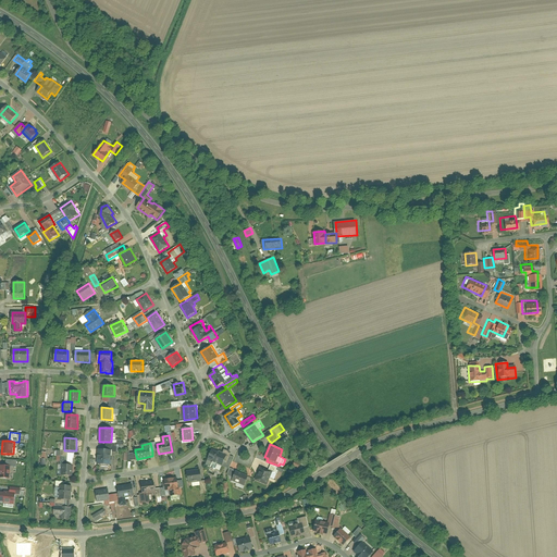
[(212,448),(206,465),(221,470),(223,466),(230,469),(234,457),(231,456),(232,454),(229,453),(230,450),(225,449),(223,453),(212,448)]
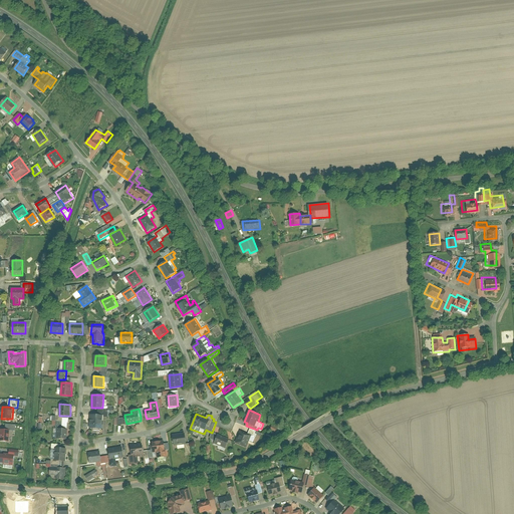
[(97,415),(90,415),(90,429),(103,429),(104,416),(97,415)]
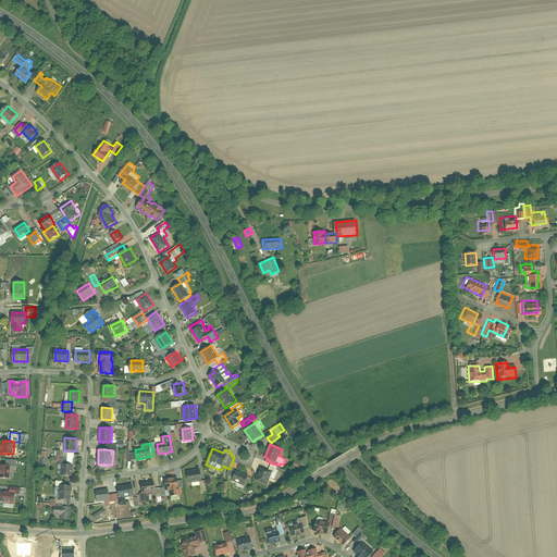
[(295,460),(292,466),(297,470),(301,466),(295,460)]
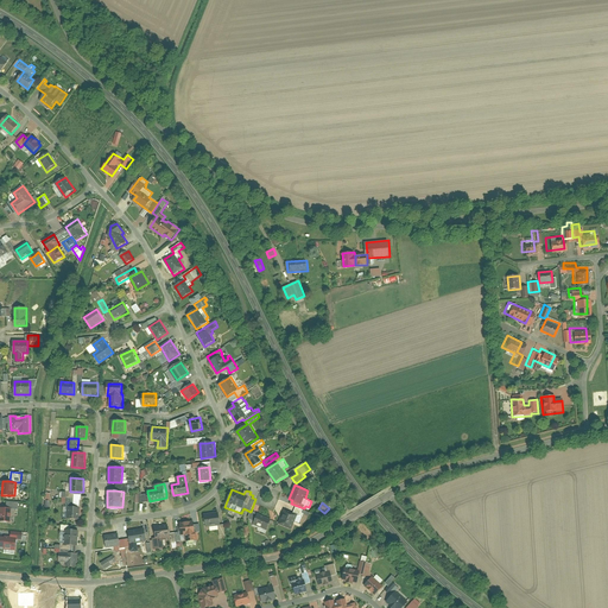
[(285,508),(279,524),(292,530),(298,517),(303,518),(304,513),(309,515),(310,512),(296,506),(293,512),(285,508)]
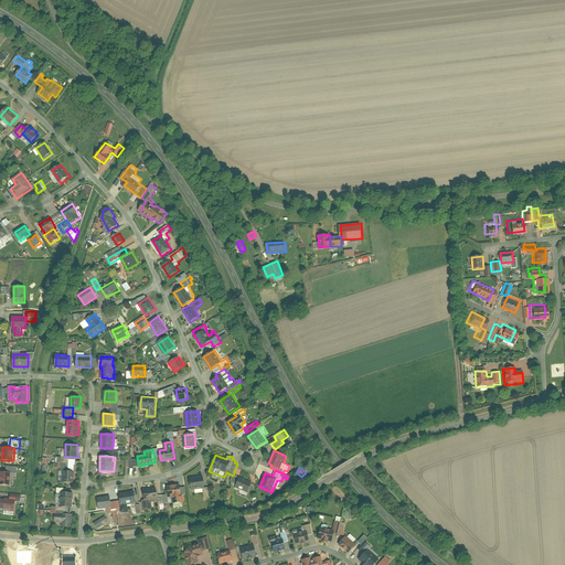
[(7,472),(0,471),(0,479),(0,484),(11,486),(11,472),(7,472)]
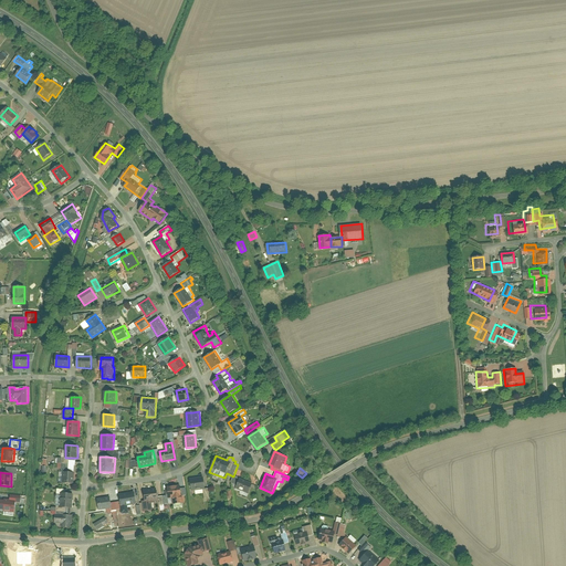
[(75,472),(63,472),(63,483),(75,483),(75,472)]
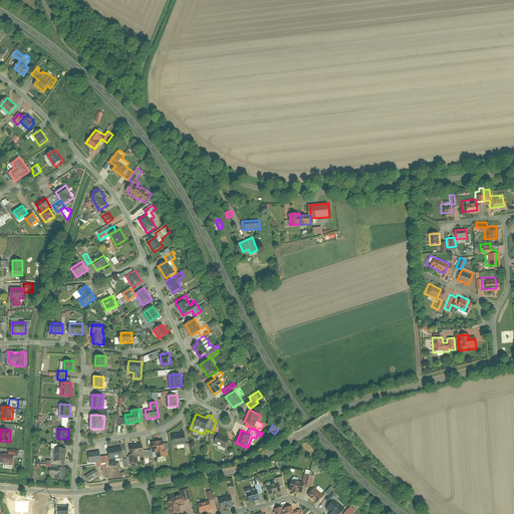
[(230,439),(213,432),(210,438),(216,441),(214,444),(219,447),(218,448),(225,451),(230,439)]
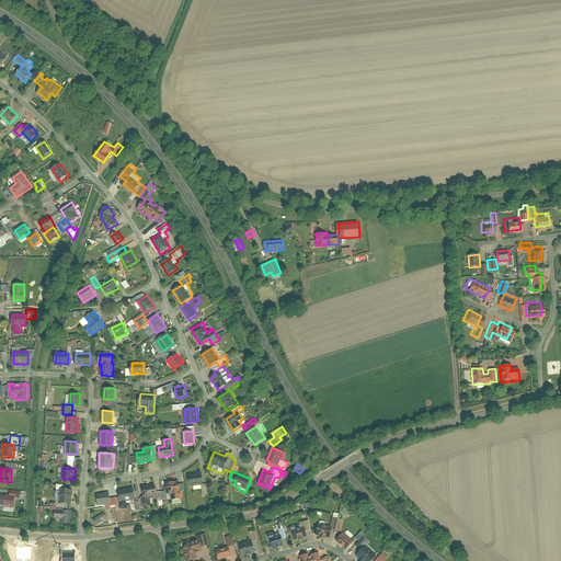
[(202,472),(189,474),(191,487),(194,487),(194,490),(203,489),(204,496),(210,495),(208,483),(204,484),(202,472)]
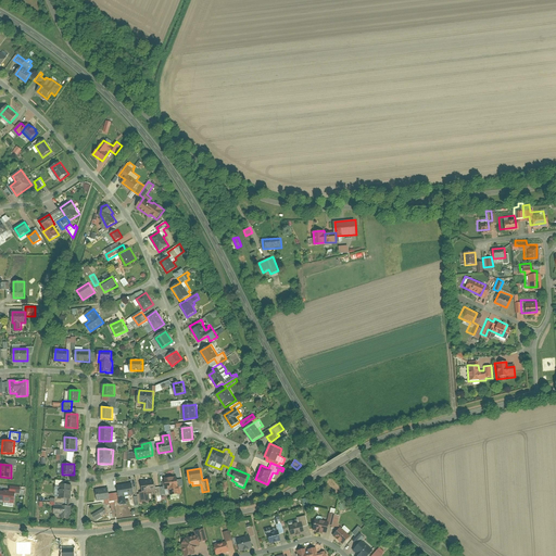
[(177,476),(165,478),(165,480),(163,481),(164,487),(161,487),(162,495),(171,494),(171,496),(181,494),(180,487),(185,487),(184,479),(177,480),(177,476)]
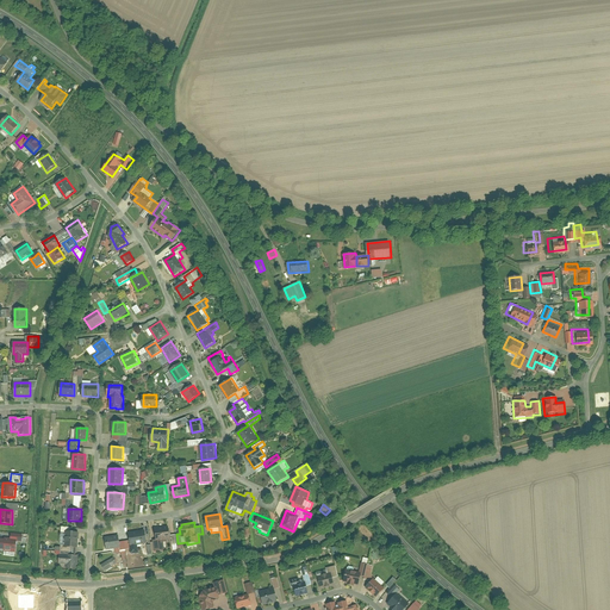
[(169,526),(155,528),(157,540),(163,539),(172,537),(170,535),(169,526)]
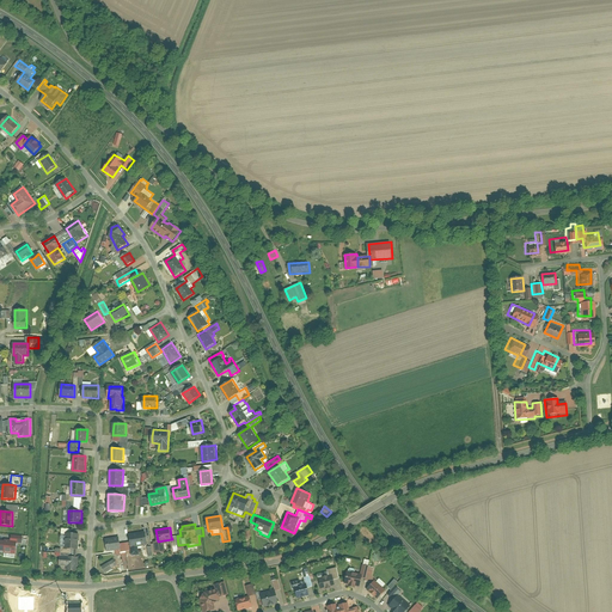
[(146,532),(129,534),(130,542),(132,548),(148,545),(146,532)]
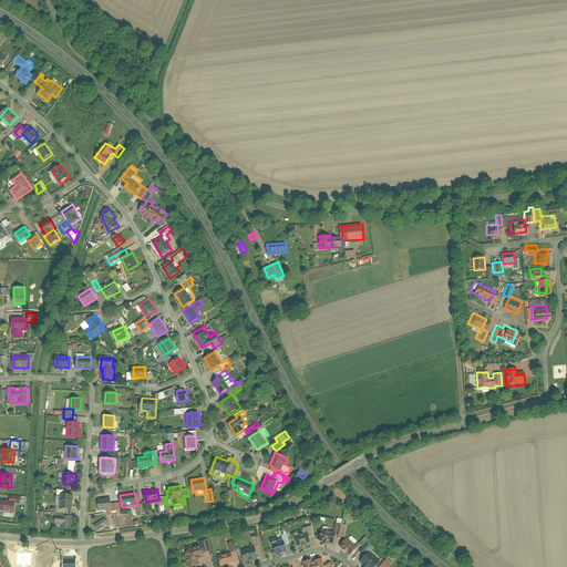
[(73,494),(62,494),(61,508),(73,508),(73,494)]
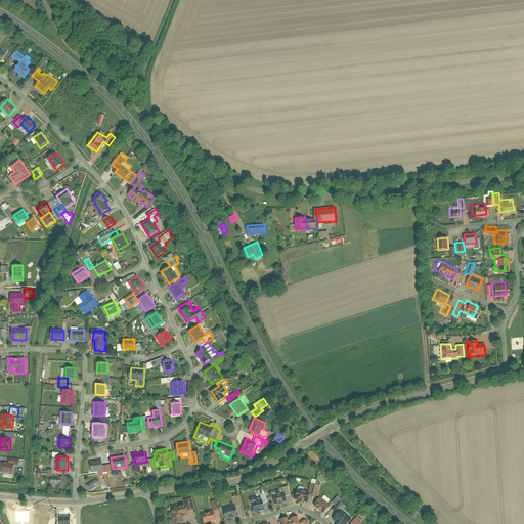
[(102,460),(90,462),(92,472),(103,470),(103,466),(102,460)]
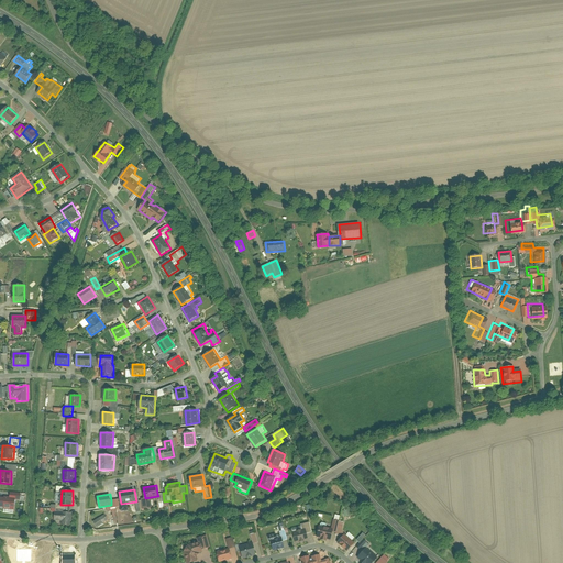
[(10,498),(1,497),(0,506),(4,507),(4,509),(15,510),(17,498),(10,498)]
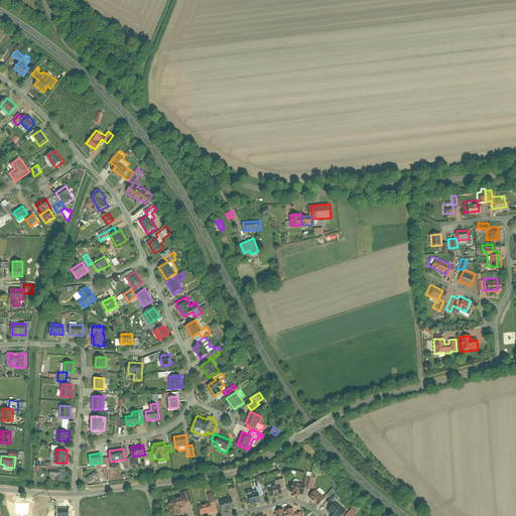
[(130,458),(131,467),(140,465),(138,456),(133,457),(130,458)]
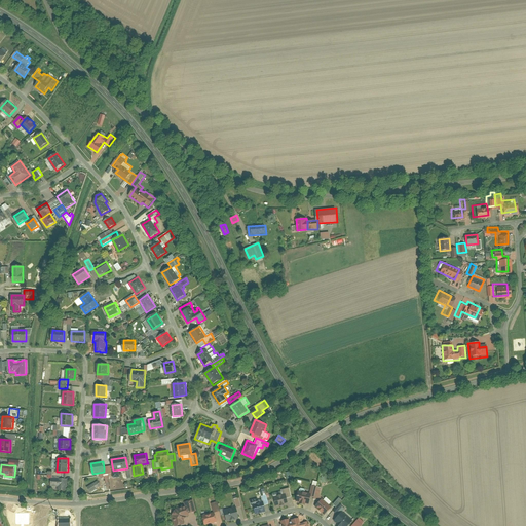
[(104,472),(105,475),(114,473),(113,471),(112,465),(104,467),(104,472)]
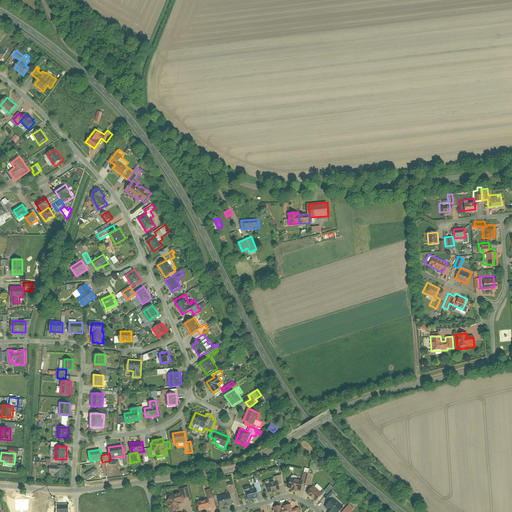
[(65,466),(58,466),(57,473),(57,478),(65,478),(65,466)]
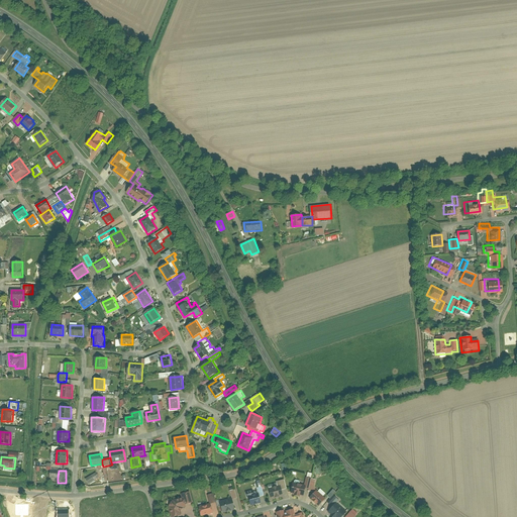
[(97,473),(87,479),(90,484),(100,477),(97,473)]
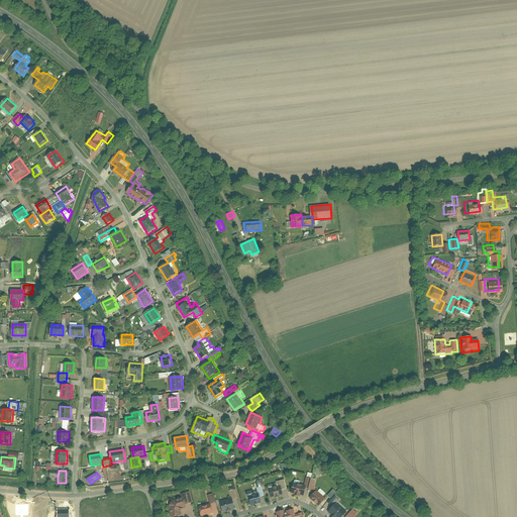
[(282,486),(283,490),(288,488),(285,479),(277,482),(279,486),(282,486)]
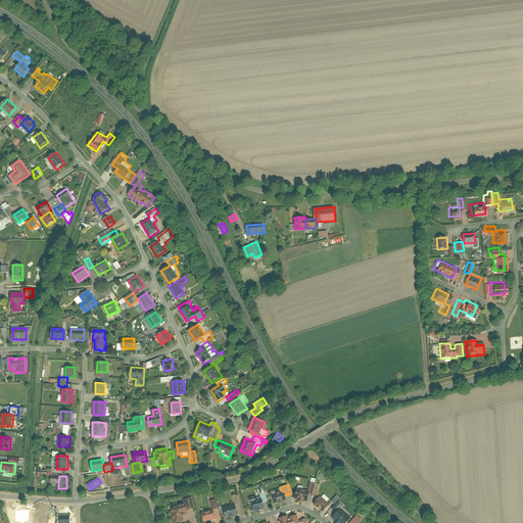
[(294,498),(307,503),(310,494),(311,491),(296,488),(294,498)]
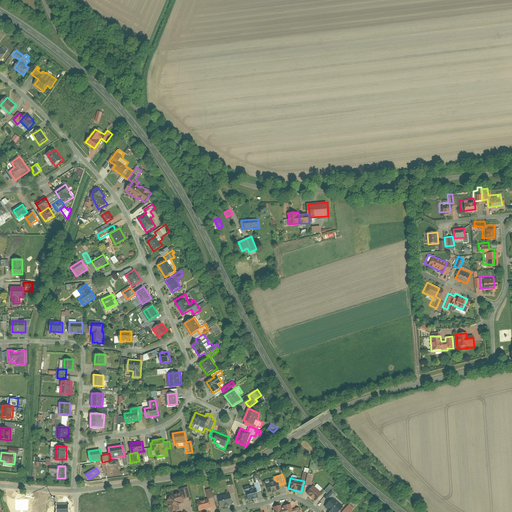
[(267,484),(270,494),(281,490),(280,485),(279,481),(276,481),(267,484)]
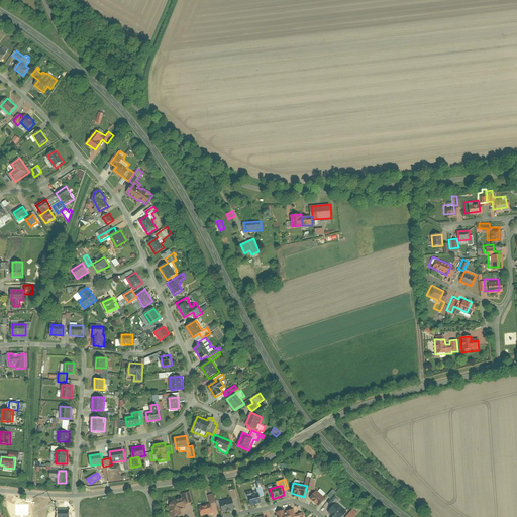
[(251,506),(263,503),(261,496),(257,489),(246,492),(251,506)]
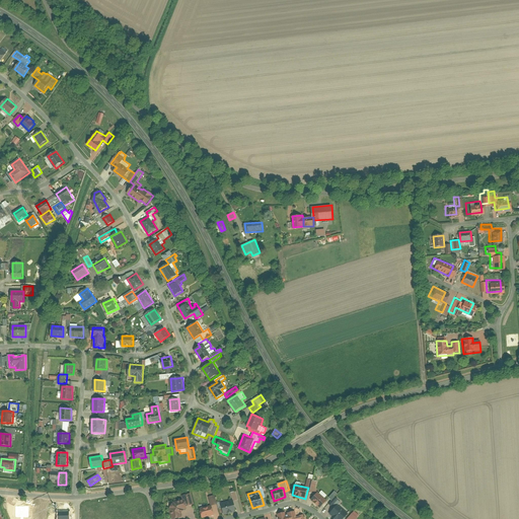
[(311,501),(320,509),(328,501),(318,492),(311,501)]
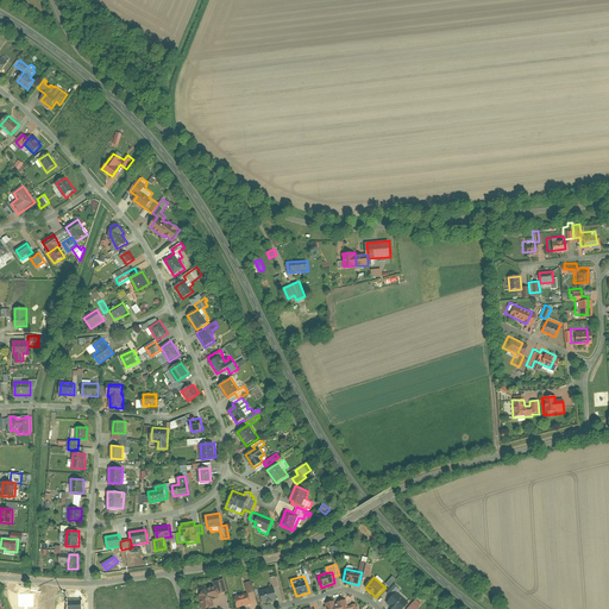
[(384,584),(388,588),(395,579),(391,577),(384,584)]
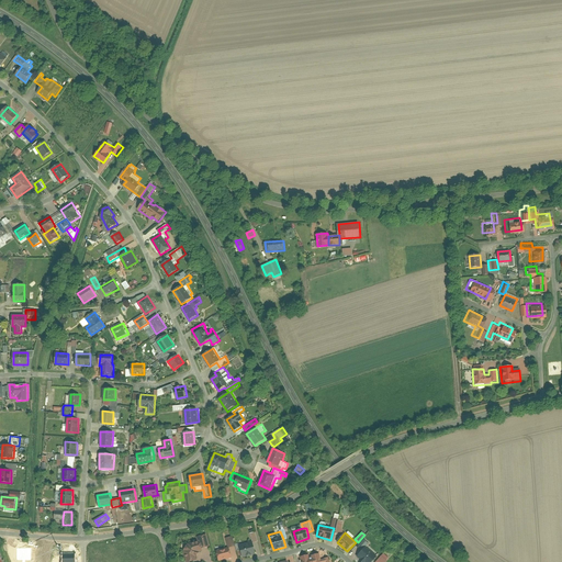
[(201,540),(203,549),(211,547),(208,535),(200,536),(201,540)]
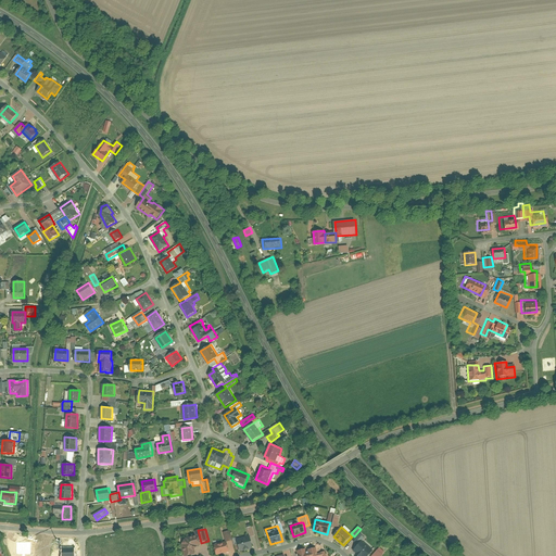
[(227,541),(227,542),(234,540),(230,530),(225,532),(227,541)]
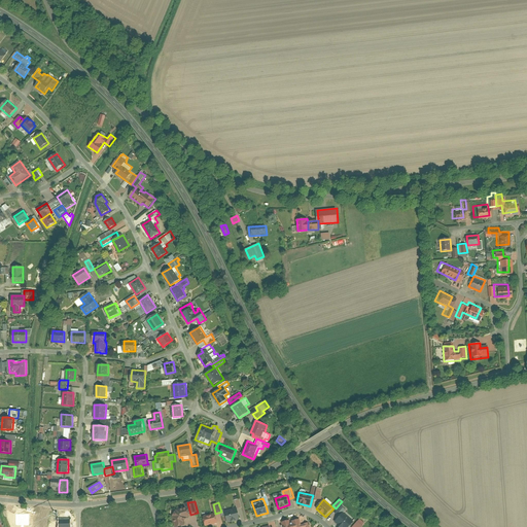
[(335,512),(340,517),(343,513),(346,508),(341,504),(335,512)]
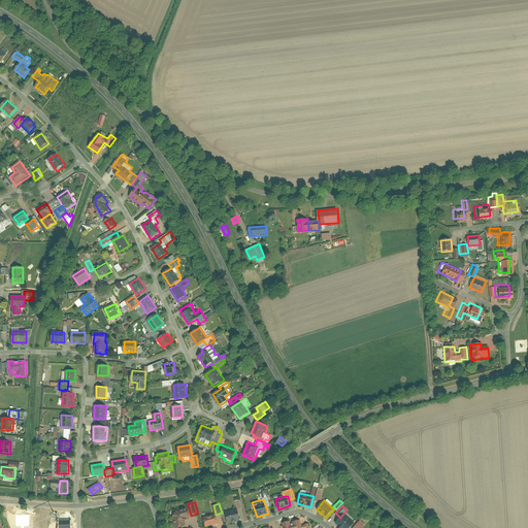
[(175,527),(179,527),(186,526),(186,523),(188,520),(191,519),(191,516),(189,507),(177,510),(172,518),(175,527)]
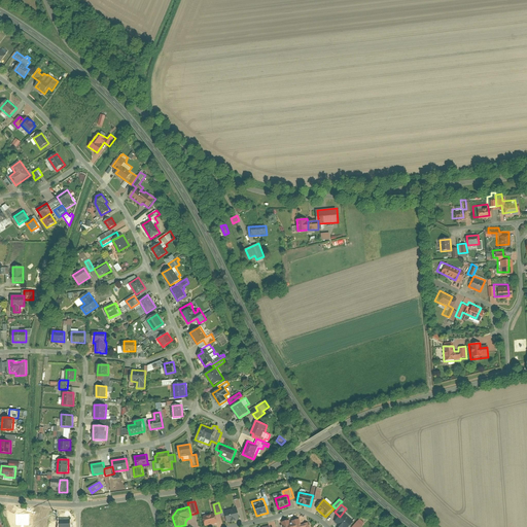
[(224,511),(229,523),(241,520),(238,508),(237,507),(224,511)]
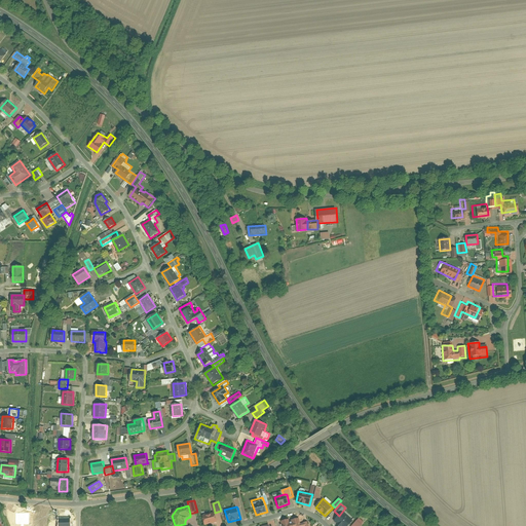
[(202,515),(205,525),(218,522),(215,513),(215,512),(202,515)]
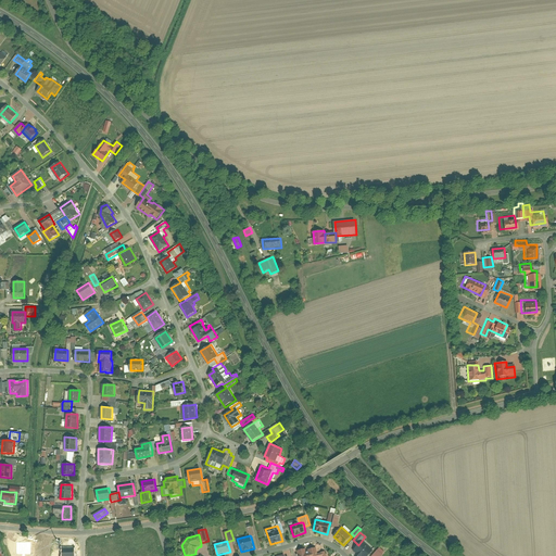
[(354,551),(359,555),(368,555),(374,551),(362,541),(358,545),(354,551)]
